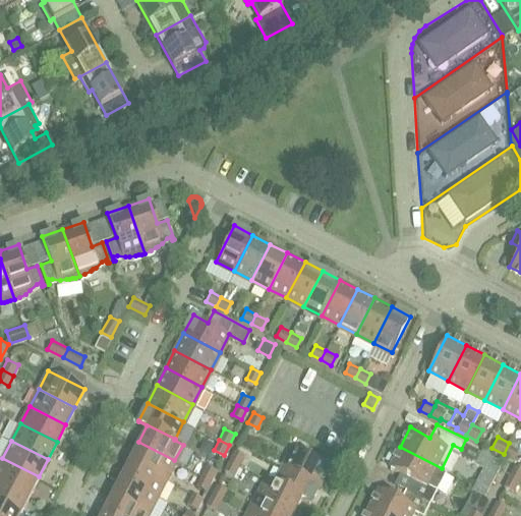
[(138,442),(129,459),(166,477),(174,460),(138,442)]
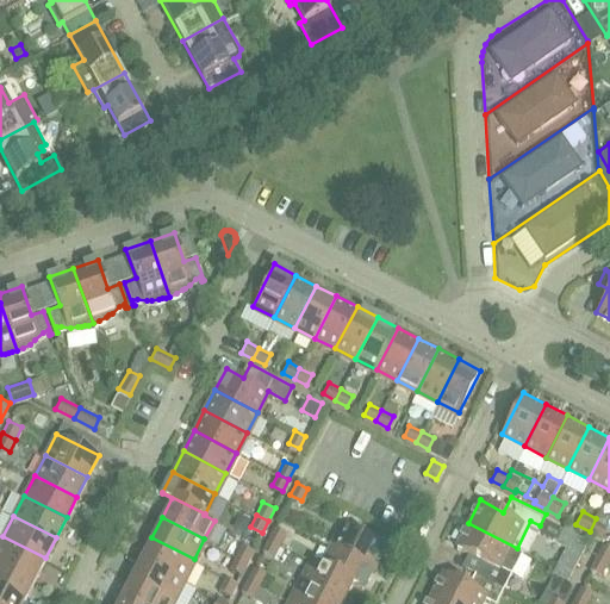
[(590,531),(601,537),(607,524),(596,518),(590,531)]
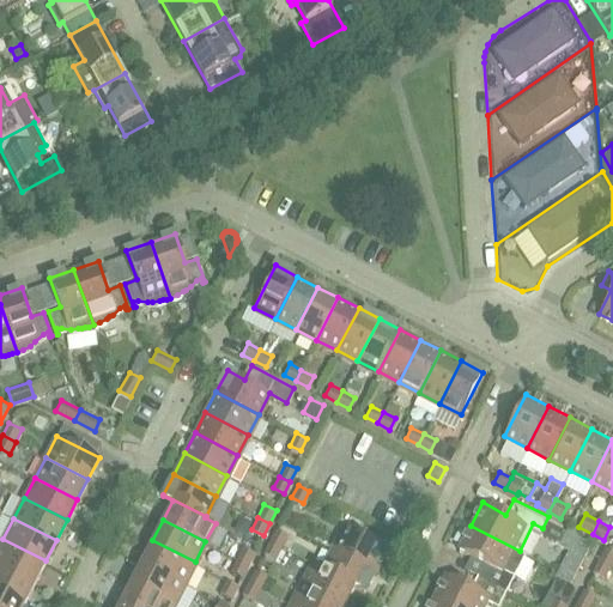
[(345,524),(333,546),(376,569),(387,547),(345,524)]
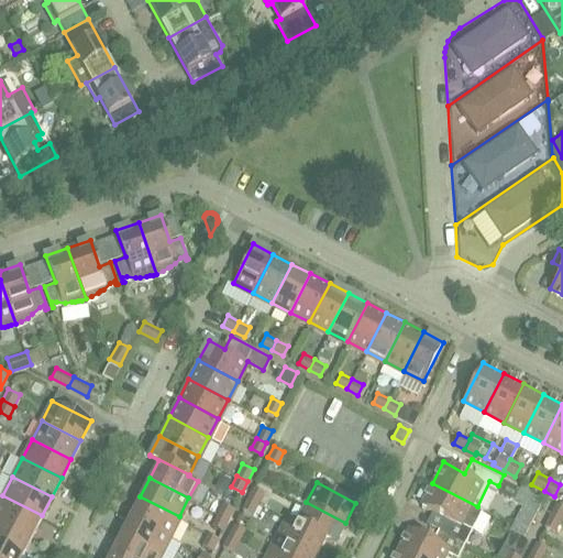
[(421,504),(444,515),(438,527),(464,542),(482,509),(477,506),(432,483),(421,504)]
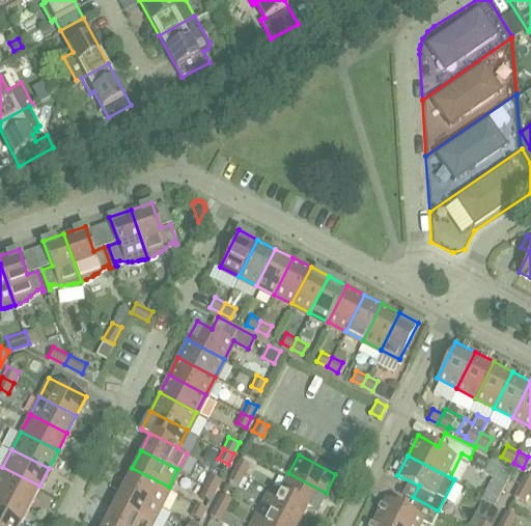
[(244,473),(249,475),(255,465),(239,457),(233,467),(244,473)]
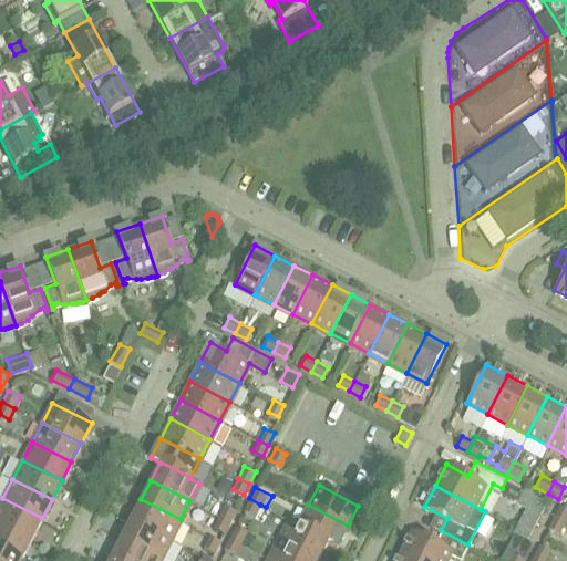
[(546,501),(532,495),(523,489),(516,502),(525,507),(513,531),(527,538),(546,501)]
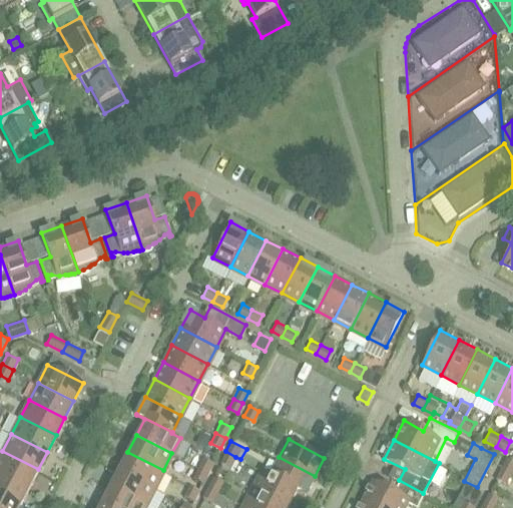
[(2,451),(0,455),(0,471),(29,486),(38,469),(2,451)]
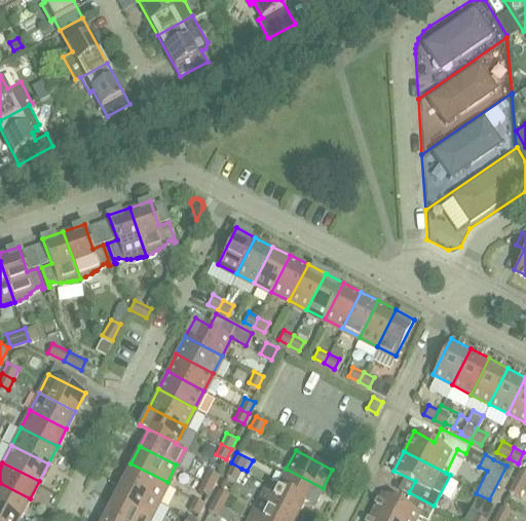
[(237,479),(241,469),(231,462),(226,473),(237,479)]
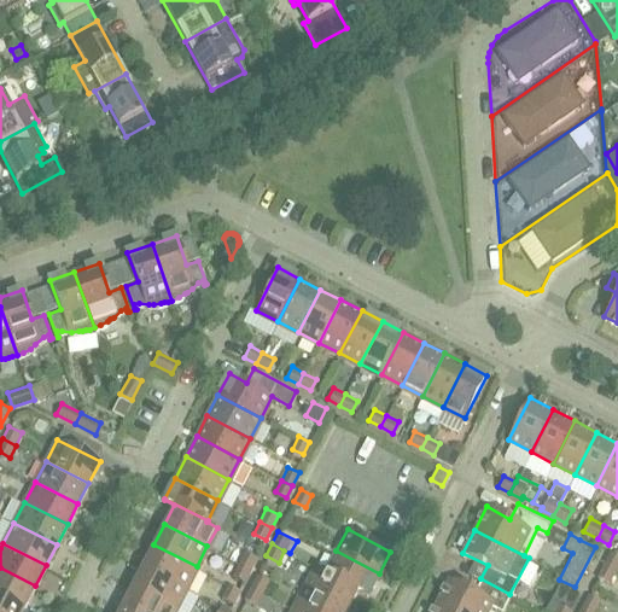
[(153,545),(143,565),(186,588),(197,566),(153,545)]
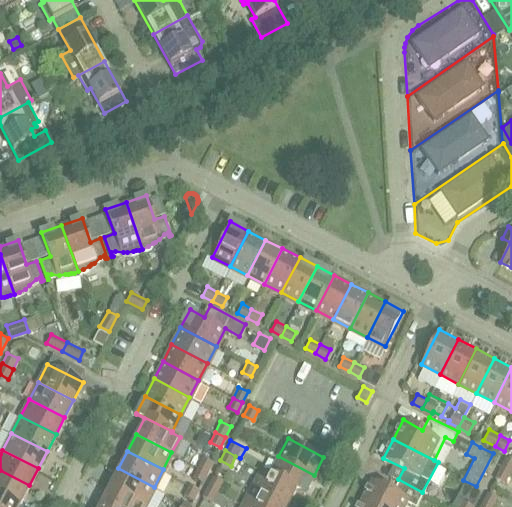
[(197,466),(208,471),(213,461),(203,455),(197,466)]
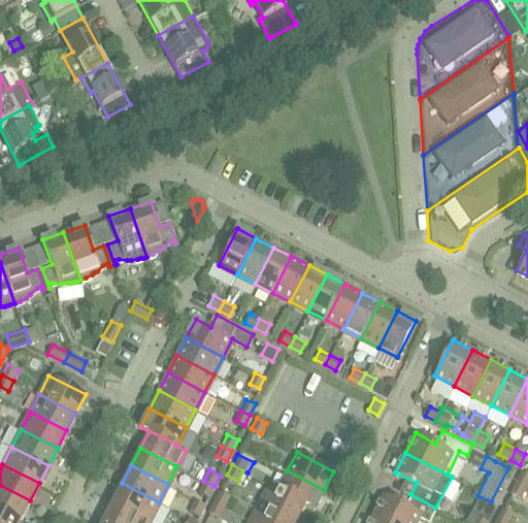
[(527,472),(521,469),(517,478),(527,484),(527,482),(527,472)]
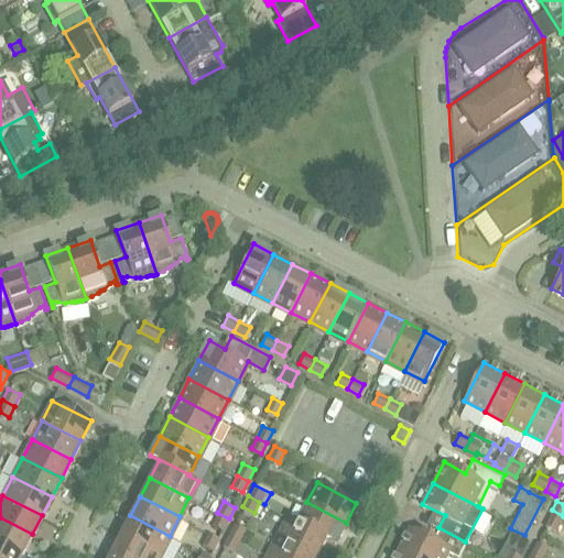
[(289,515),(288,516),(336,542),(346,523),(306,502),(297,520),(289,515)]
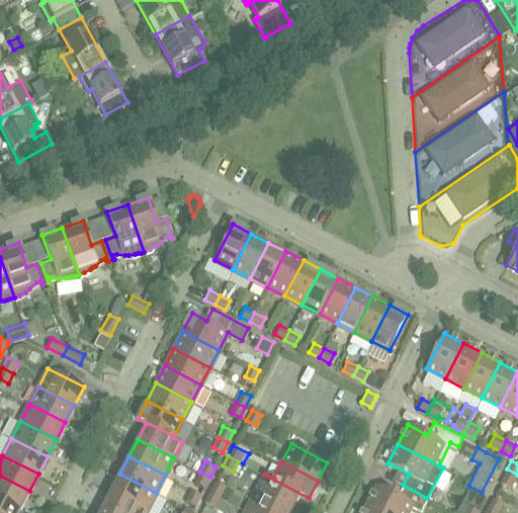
[(511,487),(517,475),(507,468),(500,482),(511,487)]
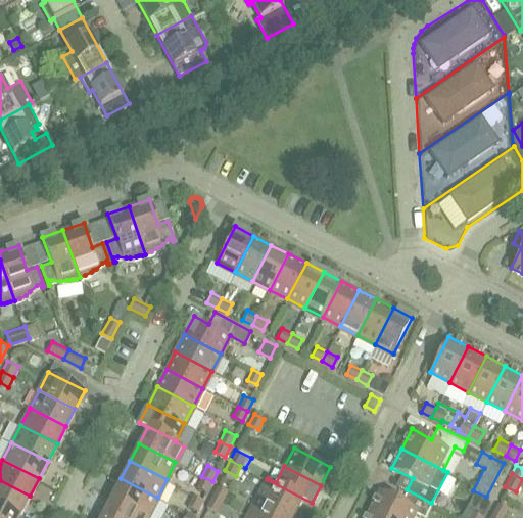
[(212,481),(201,476),(196,485),(207,491),(212,481)]
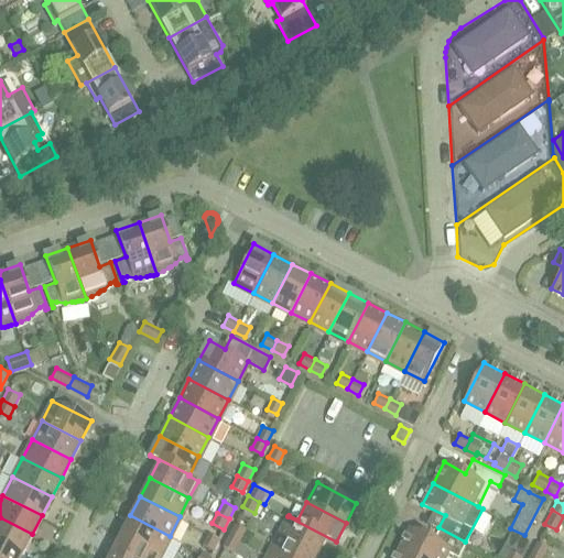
[(130,515),(120,535),(160,555),(170,536),(130,515)]
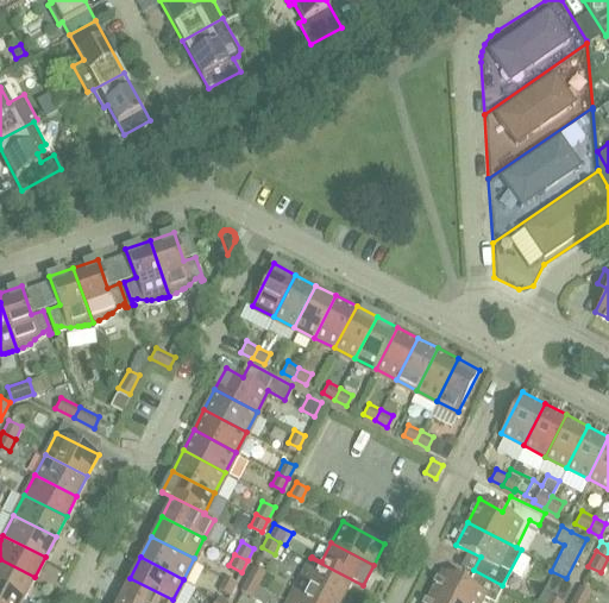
[(311,558),(300,578),(341,600),(352,582),(362,586),(363,585),(311,558)]
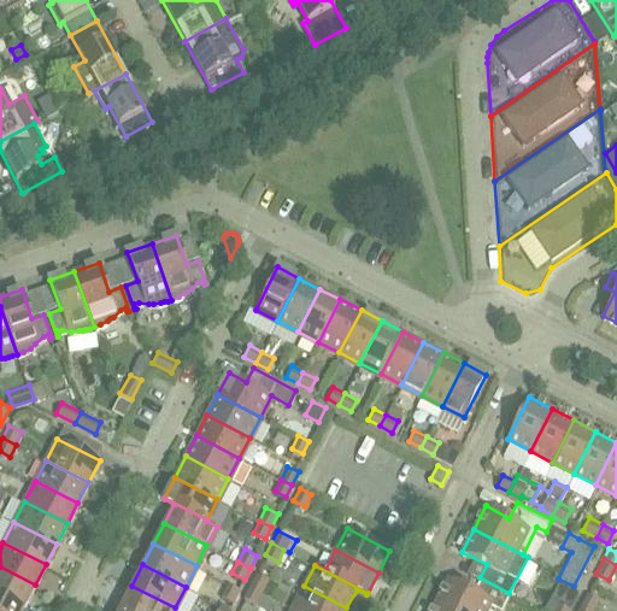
[(0,567),(0,593),(24,606),(35,585),(0,567)]
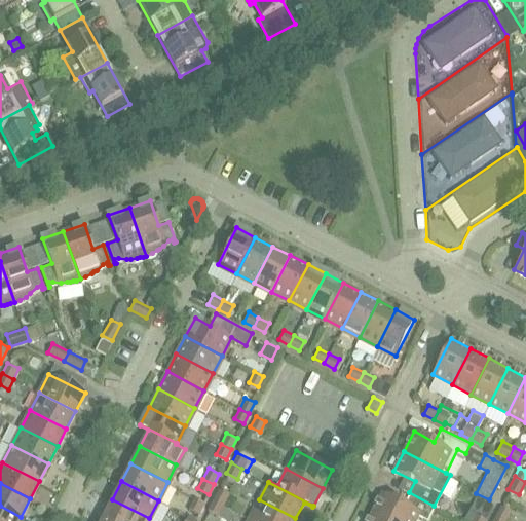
[(213,498),(224,504),(229,492),(218,487),(213,498)]
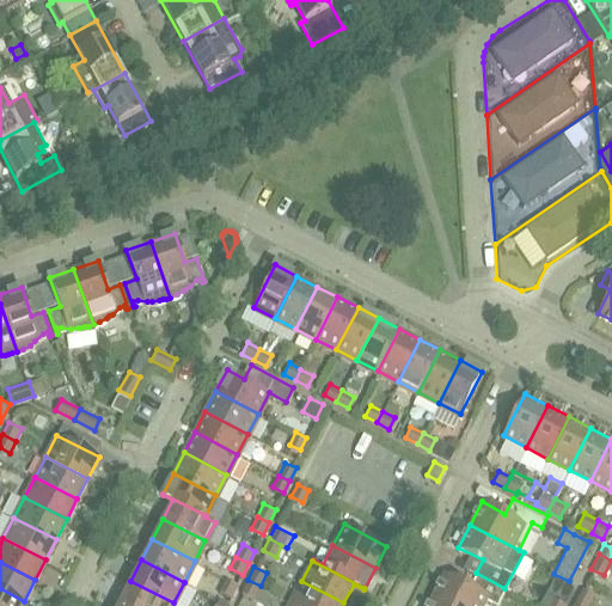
[(481,605),(485,598),(497,604),(505,588),(476,573),(470,586),(445,573),(433,595),(452,605),(481,605)]
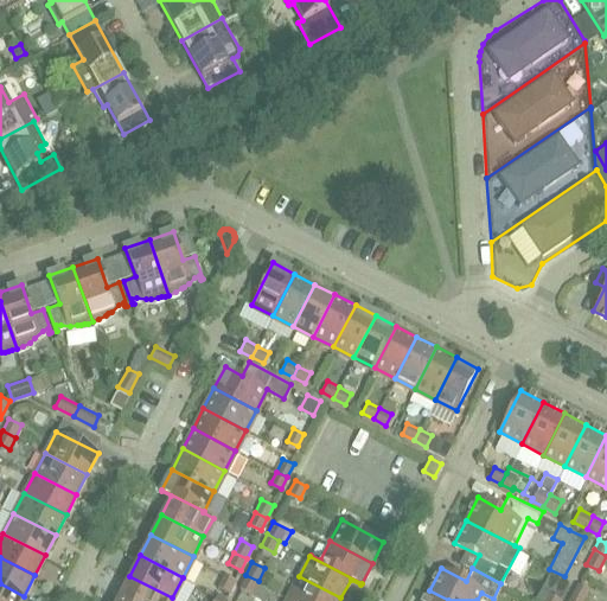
[(230,592),(236,579),(223,571),(217,584),(230,592)]
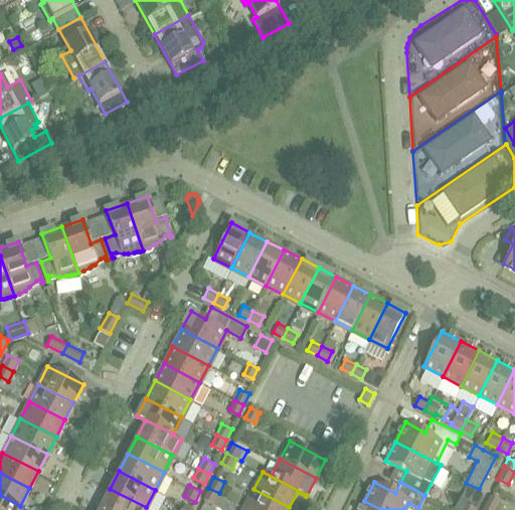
[(219,493),(208,488),(203,498),(213,503),(219,493)]
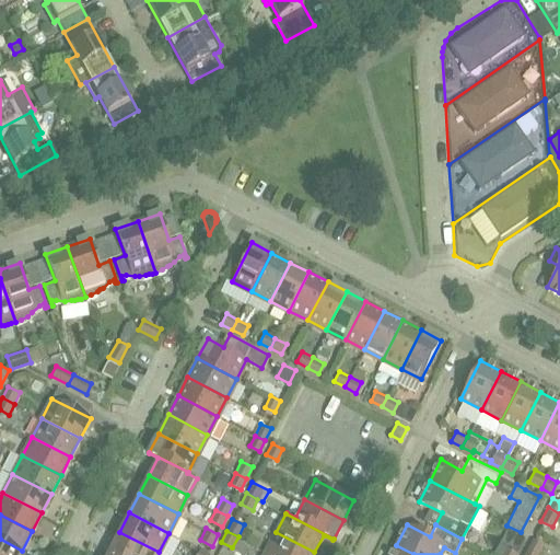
[(119,532),(109,551),(118,554),(156,554),(159,552),(119,532)]
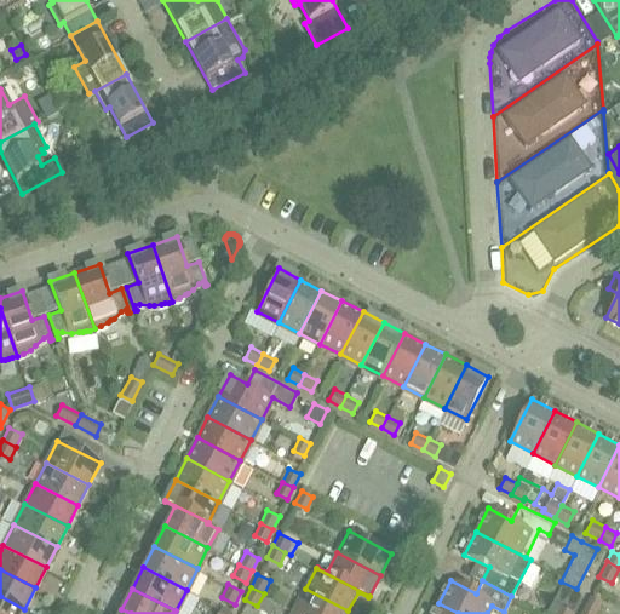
[(305,589),(294,609),(303,613),(346,613),(348,610),(305,589)]
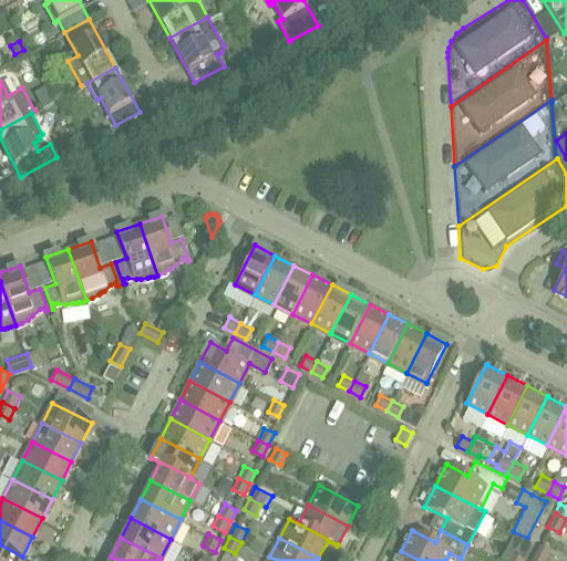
[(539,542),(534,553),(545,559),(550,549),(539,542)]
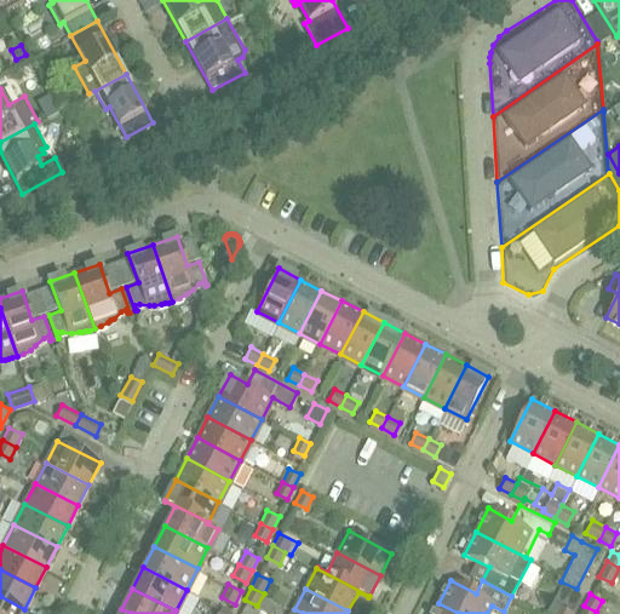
[(0,596),(0,613),(21,613),(24,609),(0,596)]
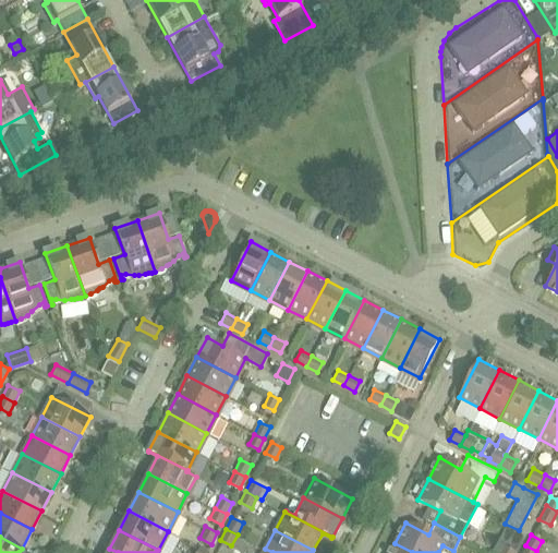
[(513,552),(516,550),(495,539),(489,551),(493,552),(513,552)]
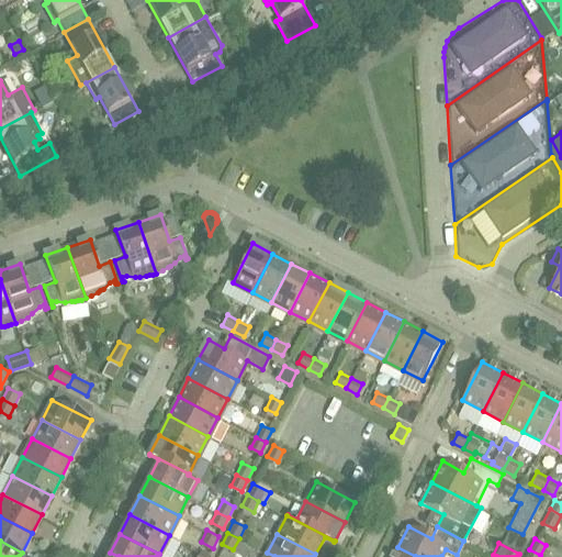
[(392,556),(415,556),(397,547),(392,556)]
